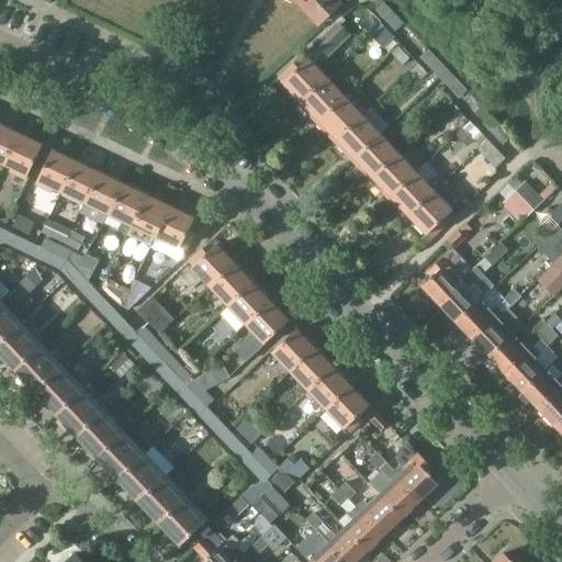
[(298,0),(298,2),(318,24),(339,4),(335,0),(298,0)]
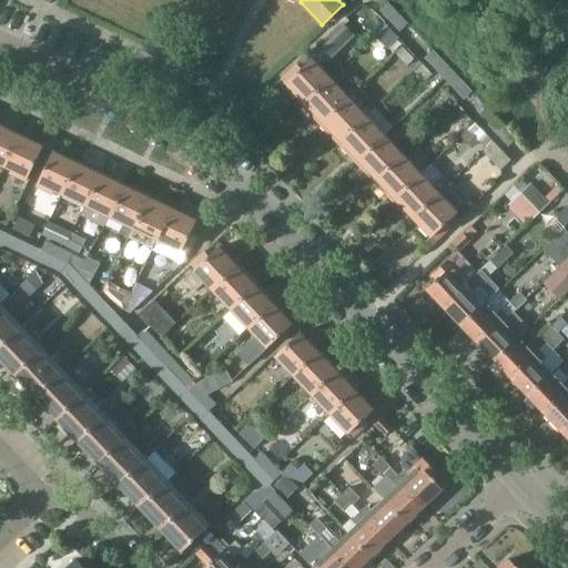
[(388,4),(381,11),(391,21),(401,31),(407,24),(388,4)]
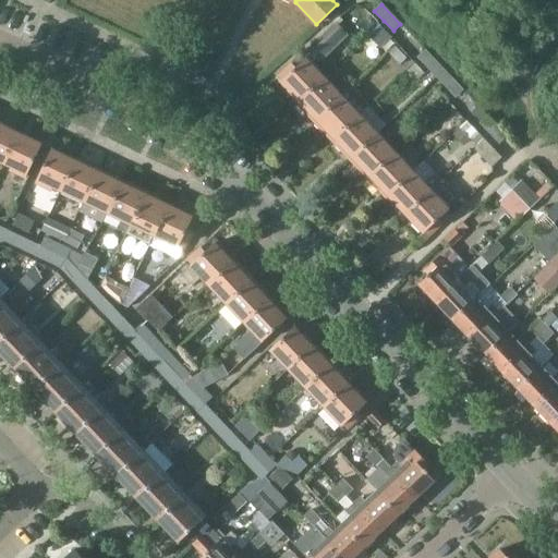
[(312,53),(305,59),(313,68),(343,39),(334,29),(310,51),(312,53)]
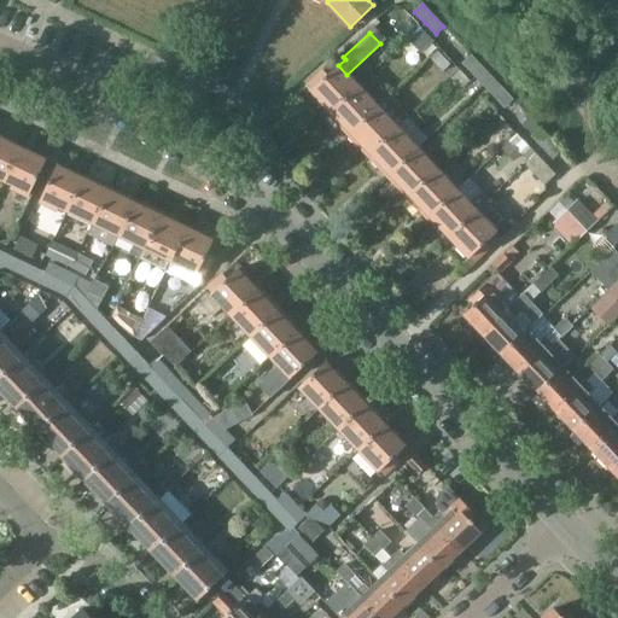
[(432,58),(431,59),(443,73),(449,66),(450,65),(438,52),(432,58)]
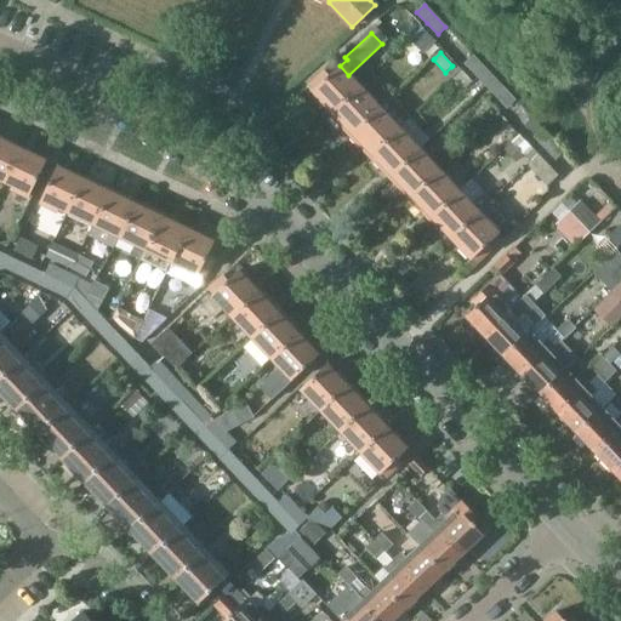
[(473,56),(466,63),(486,85),(494,78),(473,56)]
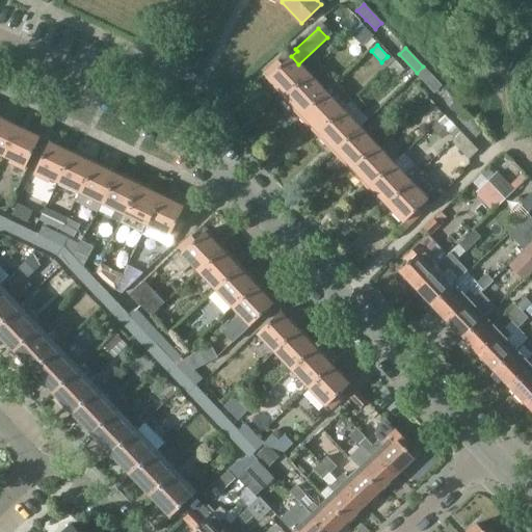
[(277,61),(264,74),(284,96),(307,74),(298,64),(291,56),(282,64),(277,61)]
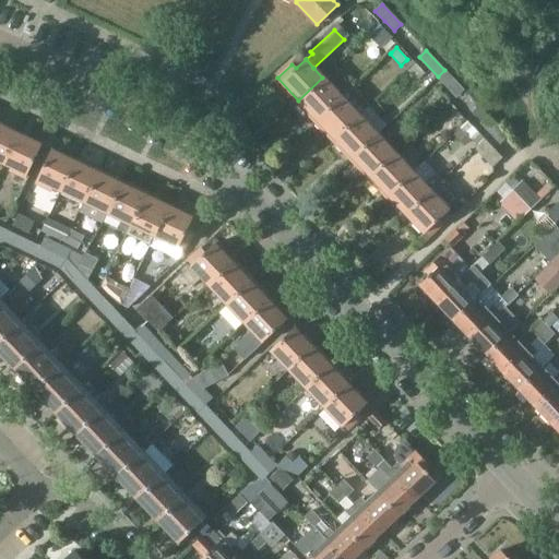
[(444,70),(438,76),(456,97),(464,91),(444,70)]
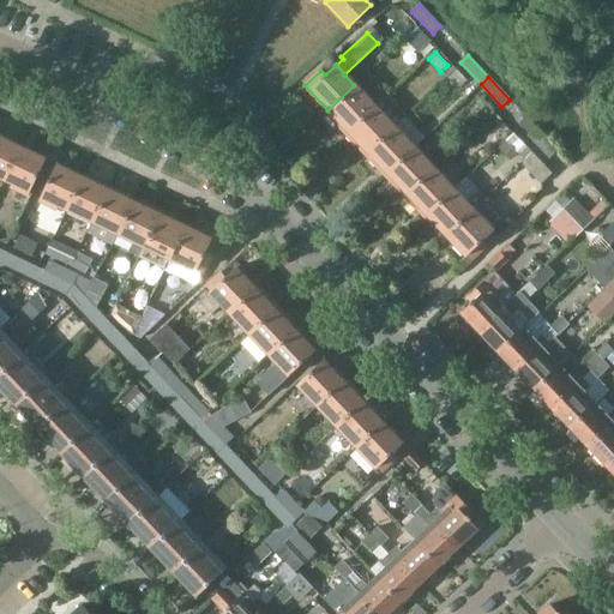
[(329,112),(326,114),(345,133),(374,106),(354,85),(327,110),(329,112)]
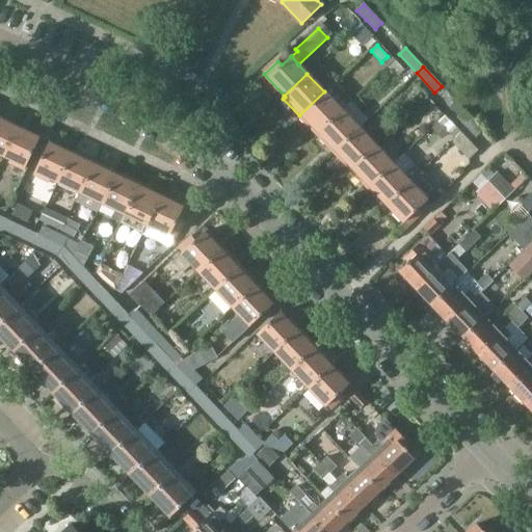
[(324,91),(299,115),(316,133),(341,110),(351,100),(335,81),(324,91)]
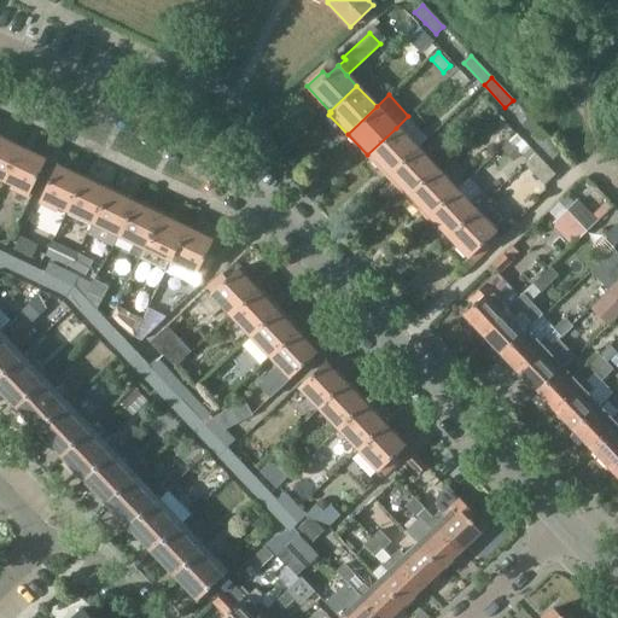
[(396,128),(367,155),(389,178),(418,151),(396,128)]
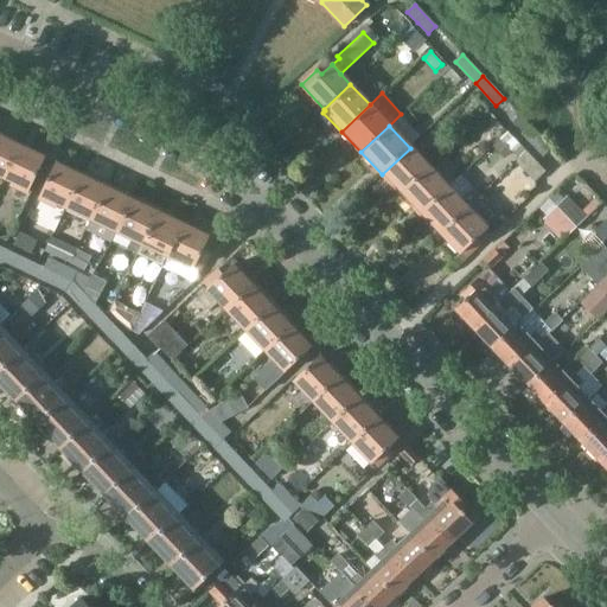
[(524,134),(522,135),(532,146),(541,138),(531,127),(524,134)]
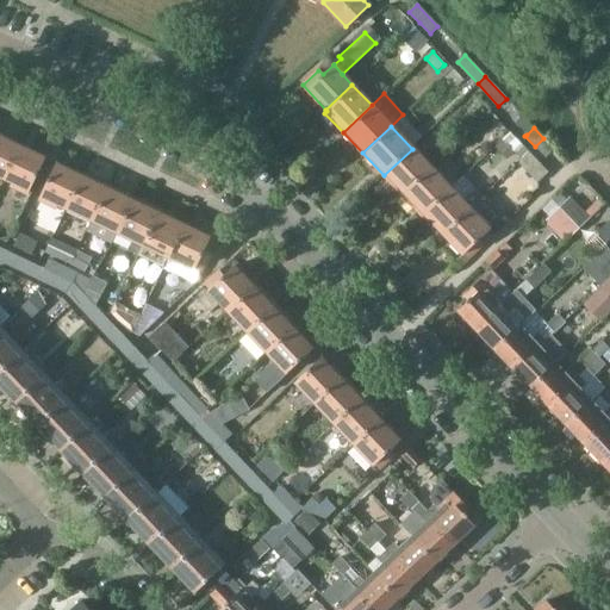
[(0,134),(0,176),(2,179),(18,147),(13,144),(10,143),(12,139),(0,134)]
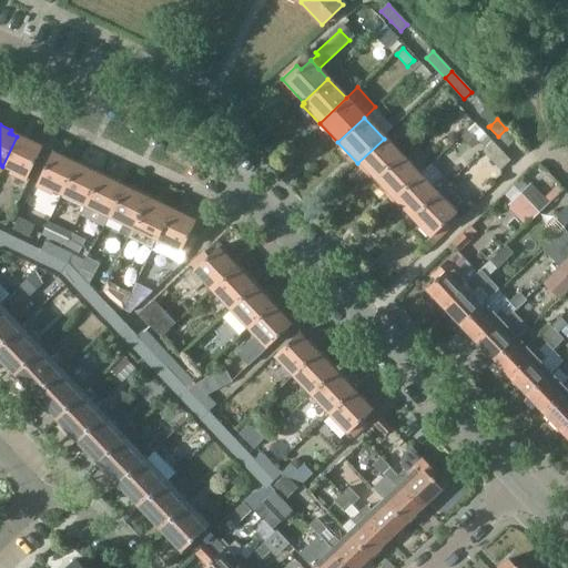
[(477,127),(470,132),(479,141),(485,135),(486,134),(477,125),(477,127)]
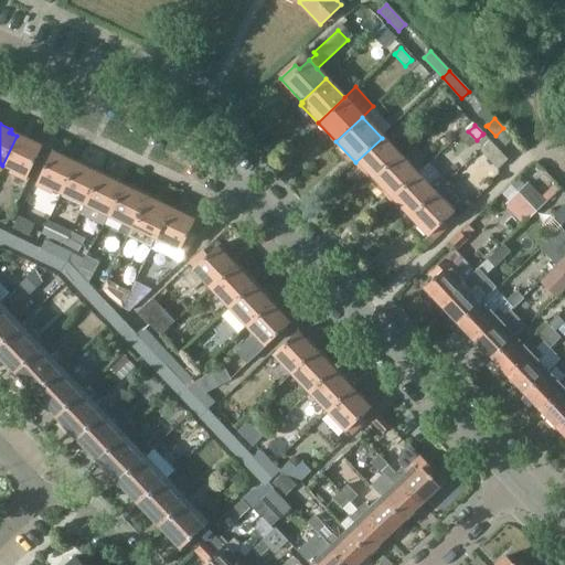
[(503,128),(496,136),(504,147),(513,139),(503,128)]
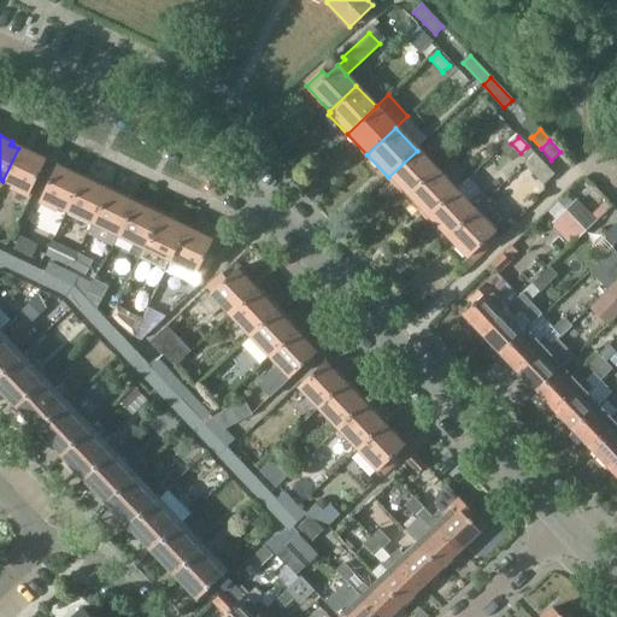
[(18,148),(3,181),(11,184),(10,186),(29,195),(46,162),(18,148)]
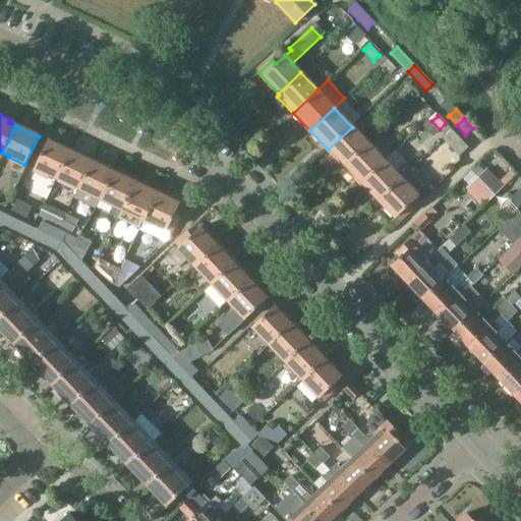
[(352,127),(328,150),(344,167),(368,145),(352,127)]
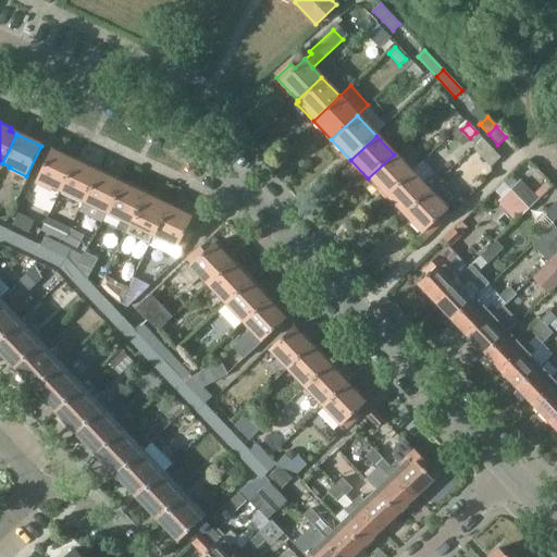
[(483,139),(473,149),(491,168),(500,158),(483,139)]
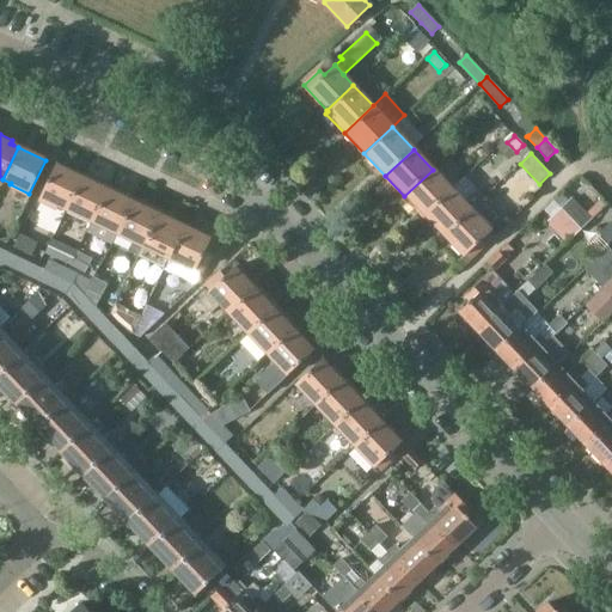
[(41,199),(40,199),(57,207),(59,204),(66,209),(81,177),(78,176),(56,165),(56,166),(41,199)]
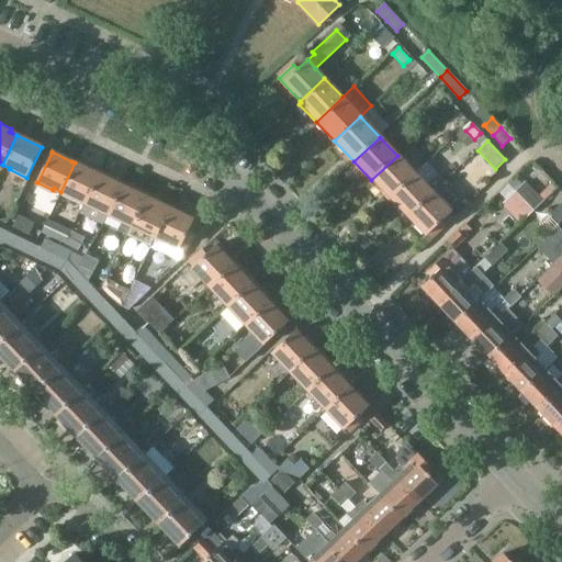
[(397,156),(371,180),(389,200),(395,194),(416,175),(397,156)]
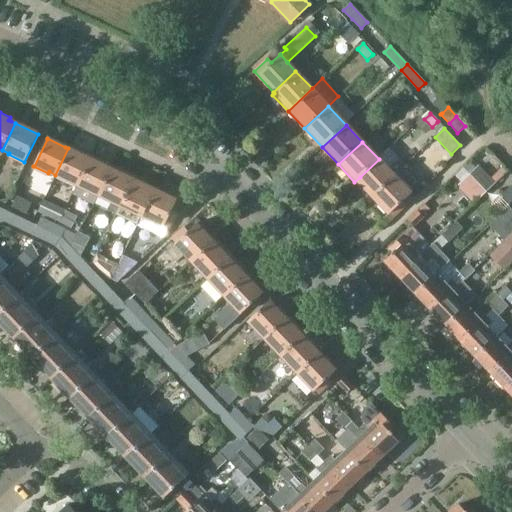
[(68,148),(55,175),(77,185),(91,156),(69,145),(68,148)]
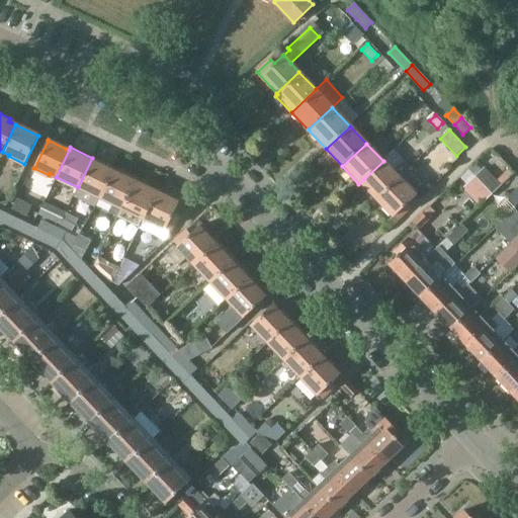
[(364,179),(358,184),(369,194),(371,192),(377,199),(399,179),(400,178),(408,170),(410,168),(394,151),(383,161),(364,179)]
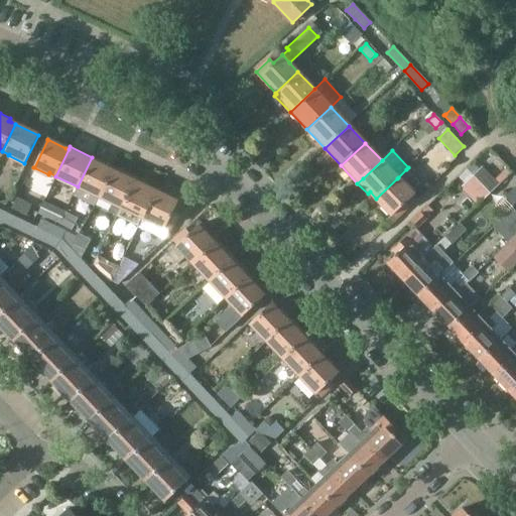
[(78,186),(73,196),(96,207),(100,198),(114,167),(92,157),(78,186)]
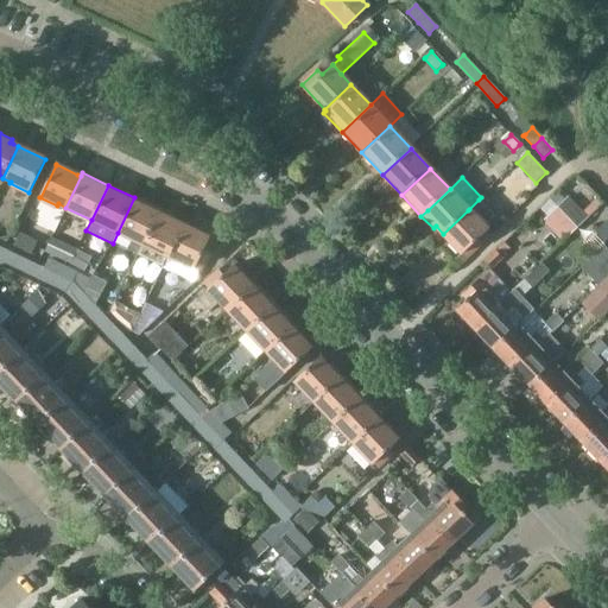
[(134,197),(118,233),(133,240),(128,249),(138,254),(144,245),(160,210),(134,197)]
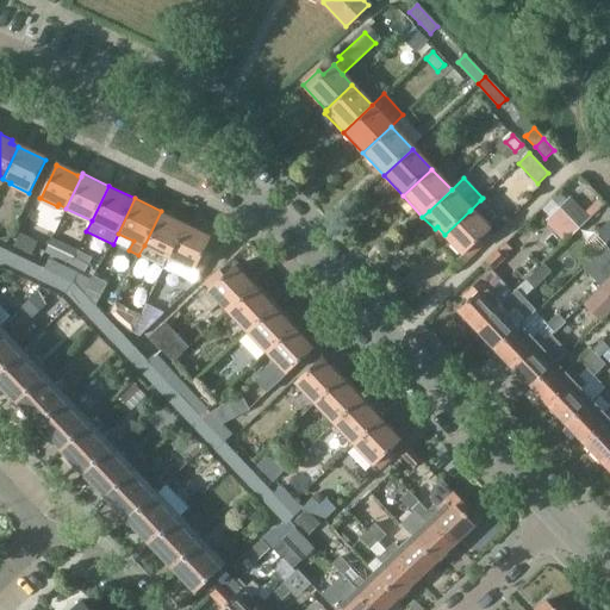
[(470,211),(444,235),(468,260),(484,244),(479,240),(490,230),(479,218),(489,209),(480,200),(471,210),(470,211)]
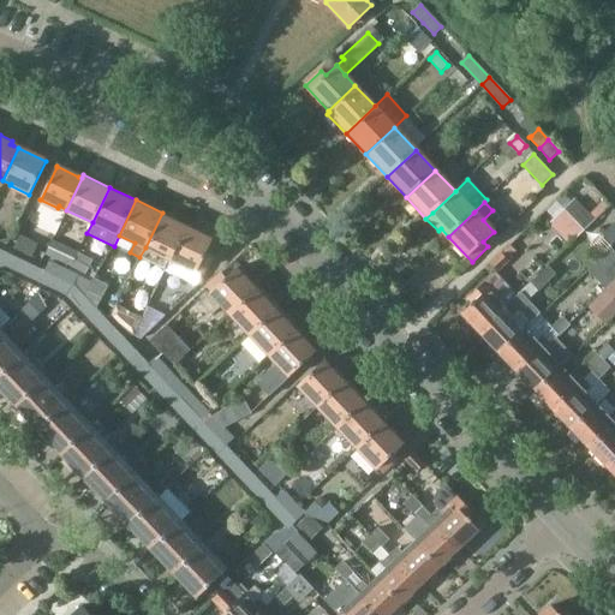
[(574,202),(555,221),(574,242),(595,222),(574,202)]
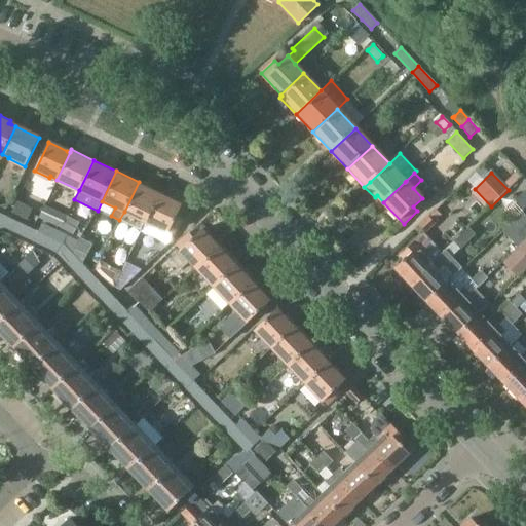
[(124,212),(119,220),(142,231),(146,222),(159,195),(154,193),(151,191),(153,188),(139,182),(124,212)]
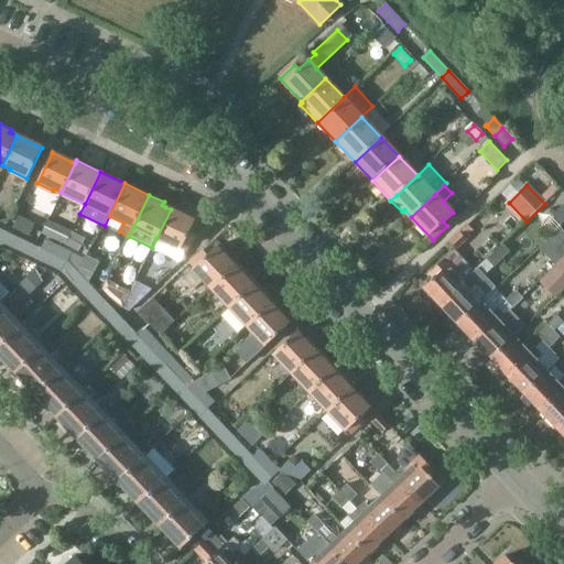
[(171,209),(156,238),(185,251),(194,235),(190,232),(195,220),(171,209)]
